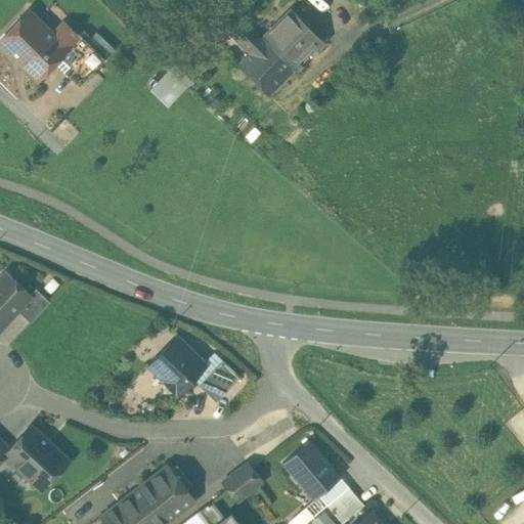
[(214,24),(253,58),(267,42),(228,7),(214,24)]
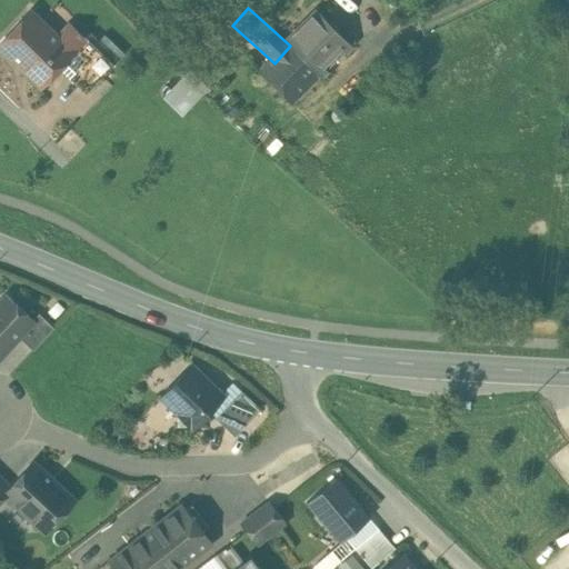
[(58,37),(31,11),(0,43),(0,45),(41,86),(59,67),(87,38),(87,37),(71,22),(58,37)]
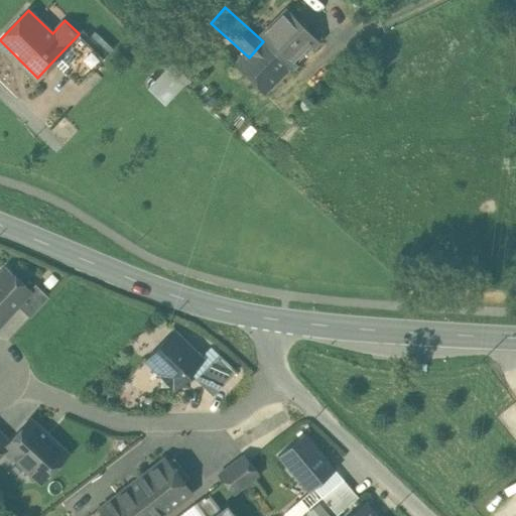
[(286,15),(272,31),(301,56),(315,40),(286,15)]
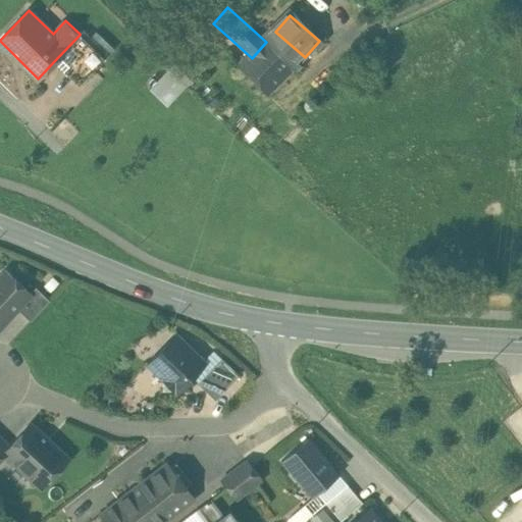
[(80,35),(54,61),(80,86),(109,55),(84,30),(80,34),(80,35)]
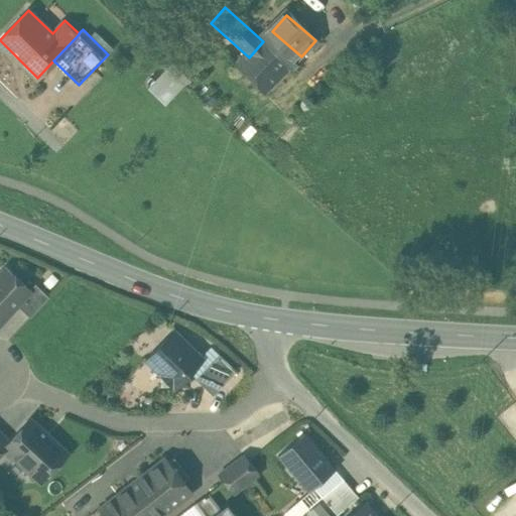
[(301,56),(272,31),(263,41),(249,57),(243,65),(271,90),(301,56)]
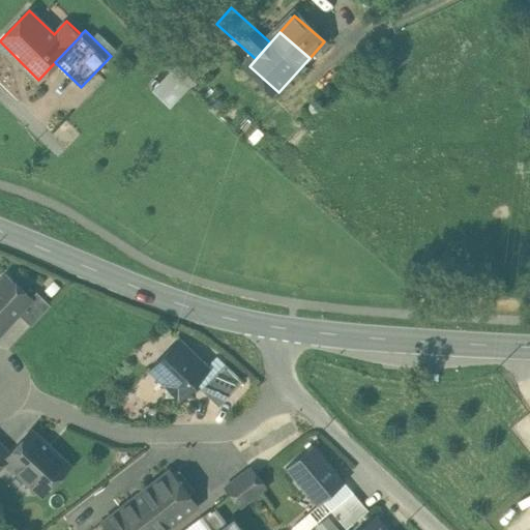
[(205,67),(188,51),(150,90),(166,107),(205,67)]
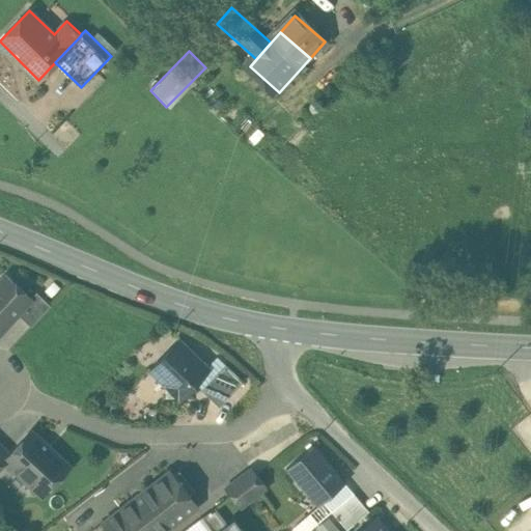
[(5,277),(0,282),(0,331),(17,314),(30,300),(29,299),(5,277)]
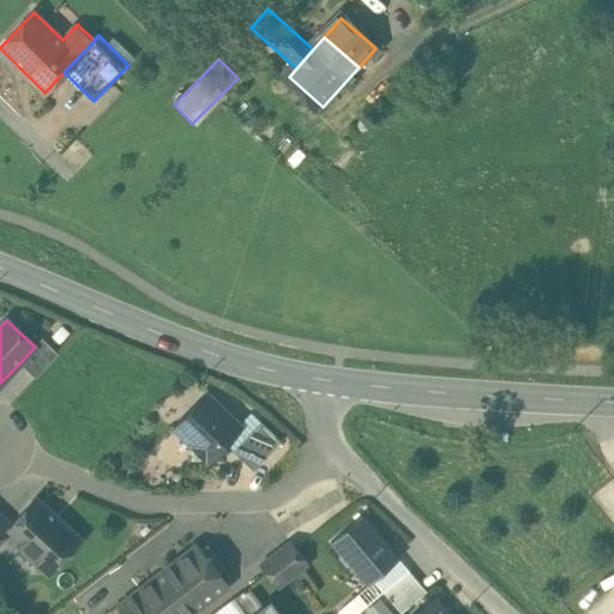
[(41,338),(34,345),(35,347),(19,363),(35,378),(58,354),(41,338)]
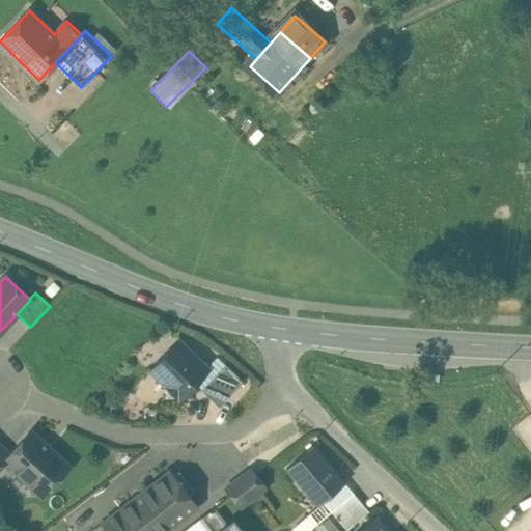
[(207,368),(178,340),(150,369),(165,384),(166,397),(194,396),(194,383),(207,368)]
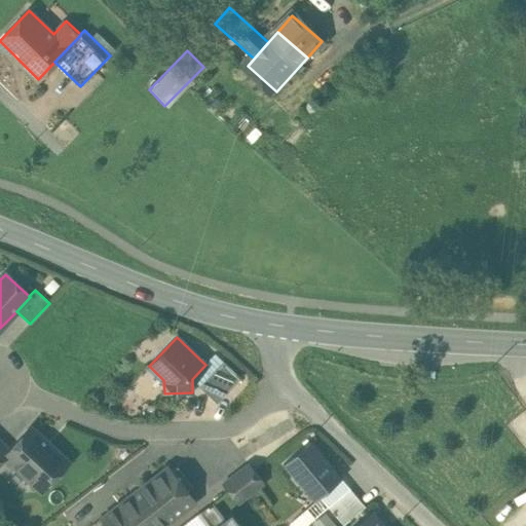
[(240,378),(222,361),(216,368),(233,385),(240,378)]
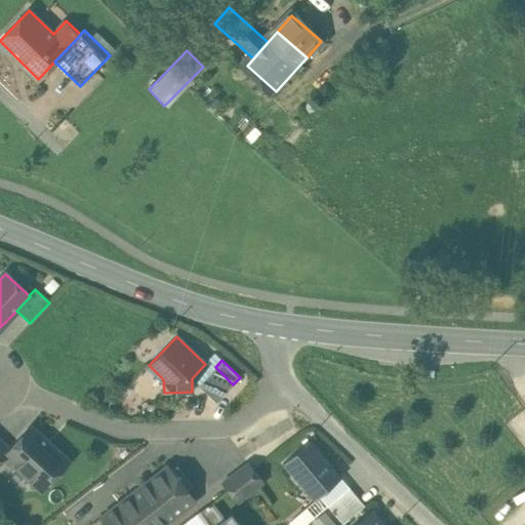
[(215,367),(198,385),(216,402),(233,385),(215,367)]
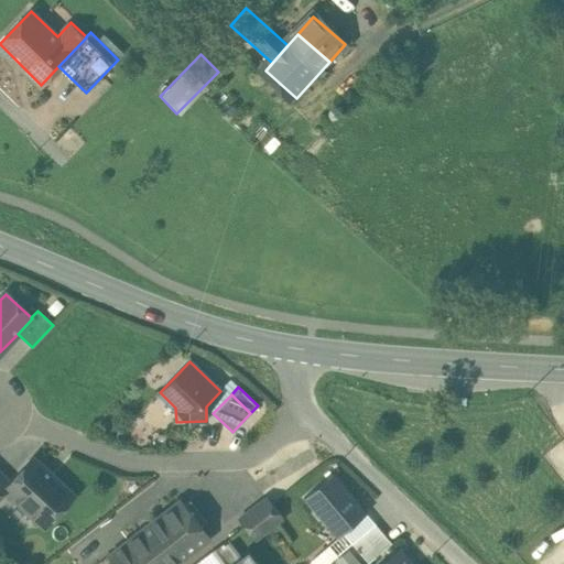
[(73,496),(32,458),(10,483),(4,489),(6,489),(39,521),(52,507),(57,511),(73,496)]
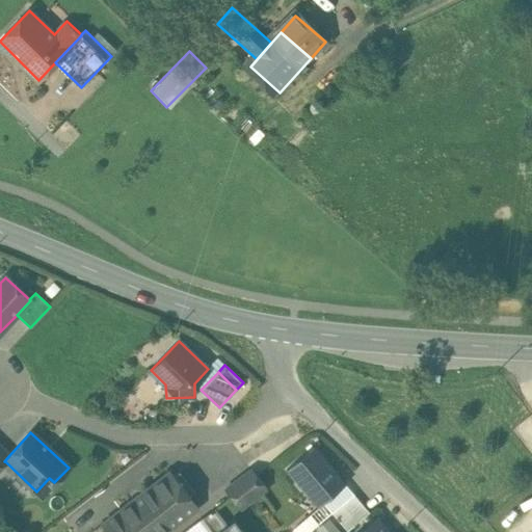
[(0,446),(0,467),(5,461),(4,461),(9,455),(0,446)]
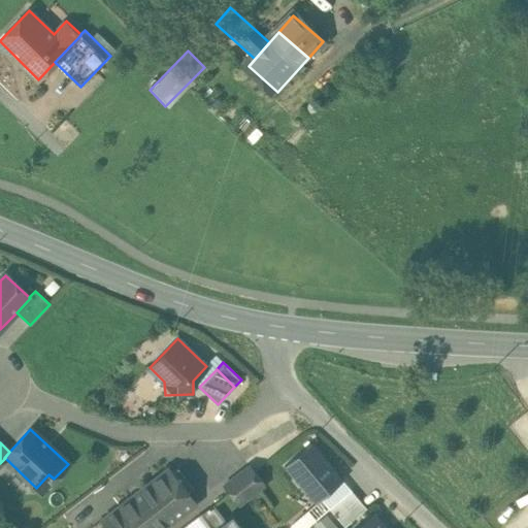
[(341,480),(311,442),(286,464),(315,500),(341,480)]
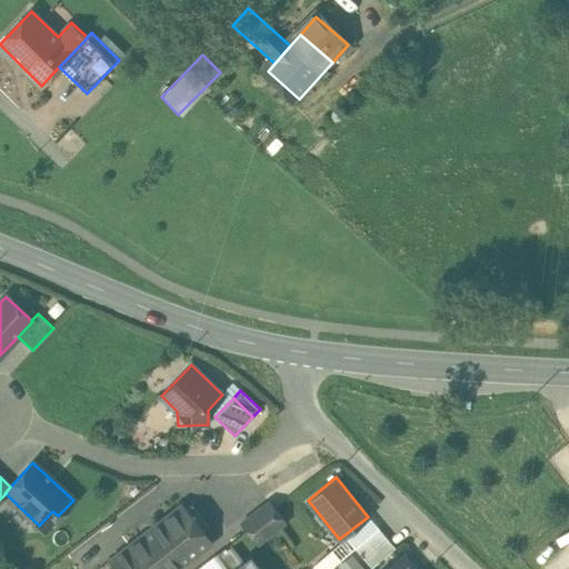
[(268,502),(241,522),(258,543),(285,522),(268,502)]
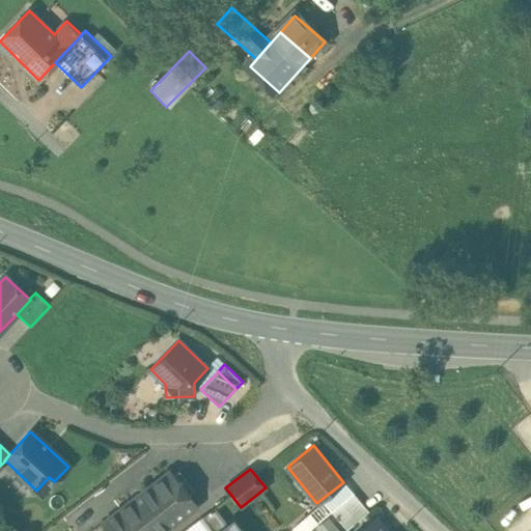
[(168,471),(130,501),(152,530),(164,530),(196,507),(168,471)]
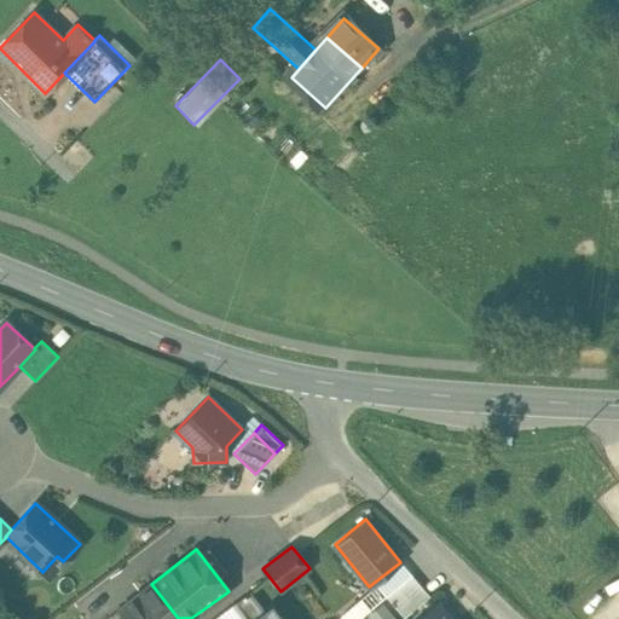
[(411,576),(386,596),(404,618),(429,596),(411,576)]
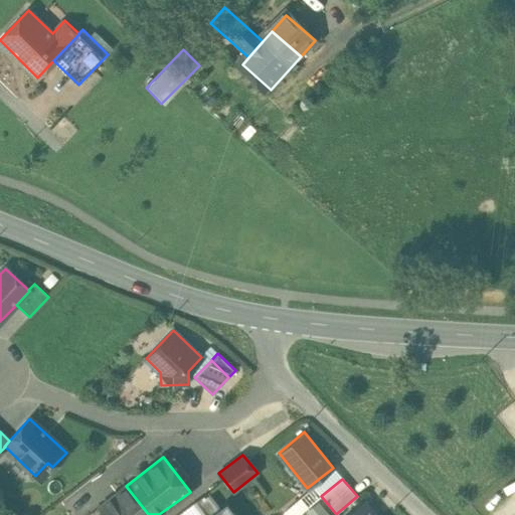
[(148,514),(126,486),(100,506),(106,514),(148,514)]
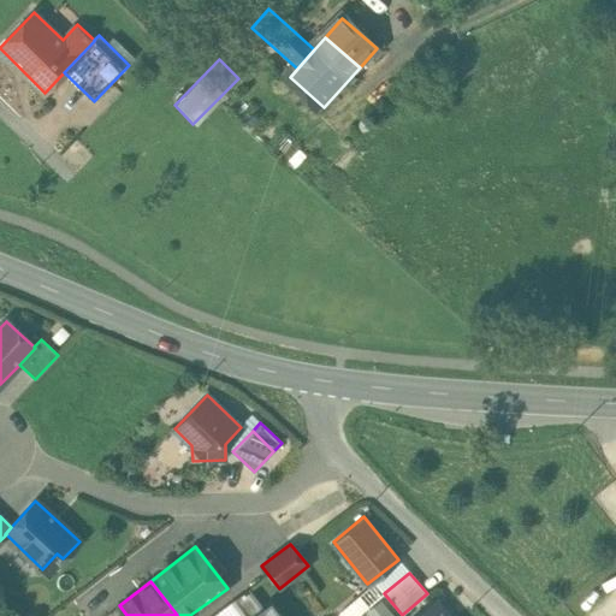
[(249,588),(212,615),(306,615),(285,591),(264,608),(249,588)]
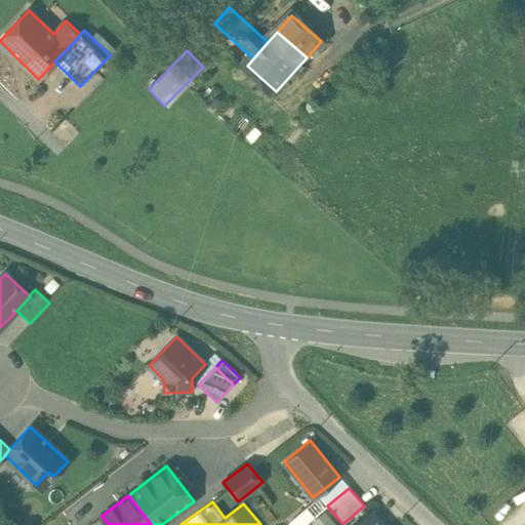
[(380,524),(372,515),(360,524),(380,524)]
